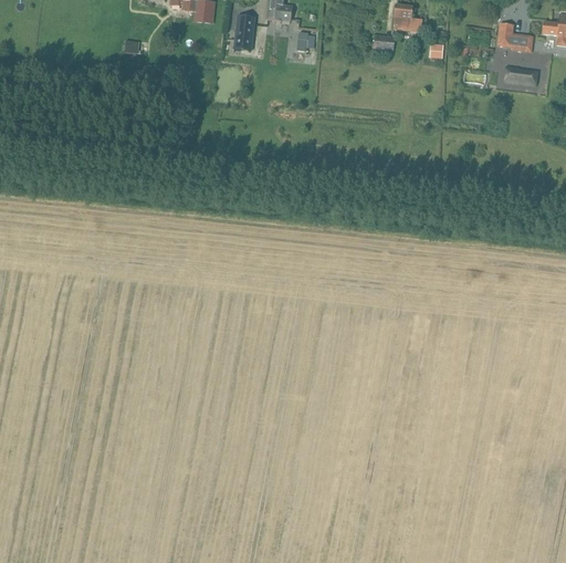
[(170,0),(170,4),(180,6),(181,3),(182,3),(181,9),(194,10),(195,0),(170,0)]
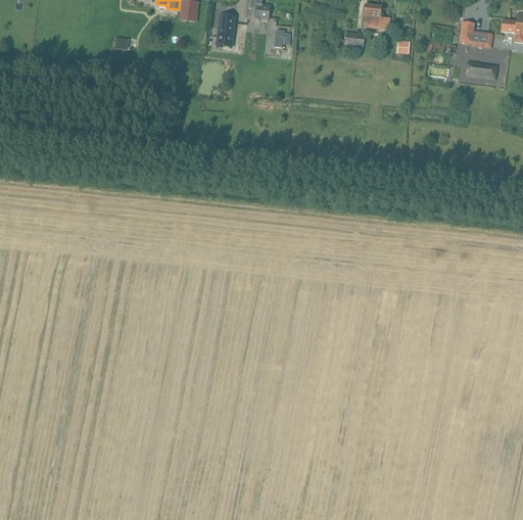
[(181,0),(179,19),(196,21),(198,0),(181,0)]
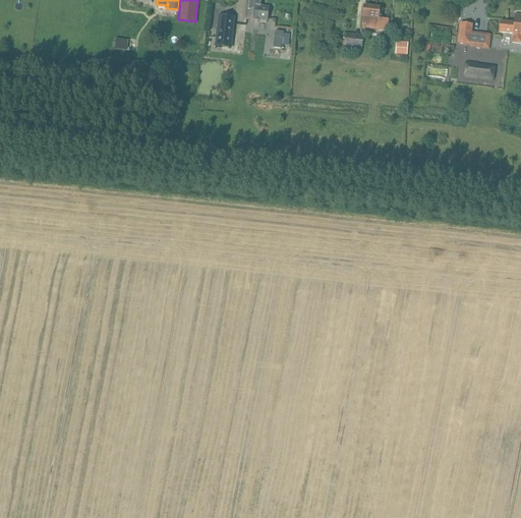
[(248,0),(246,17),(259,18),(259,17),(268,18),(269,5),(261,5),(262,0),(248,0)]
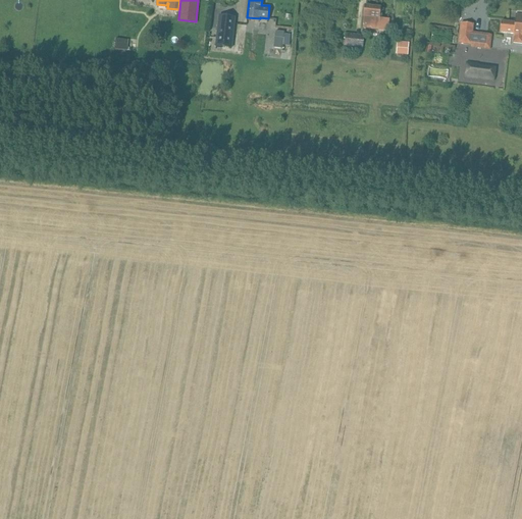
[(365,3),(362,27),(388,30),(389,17),(379,16),(381,5),(365,3)]
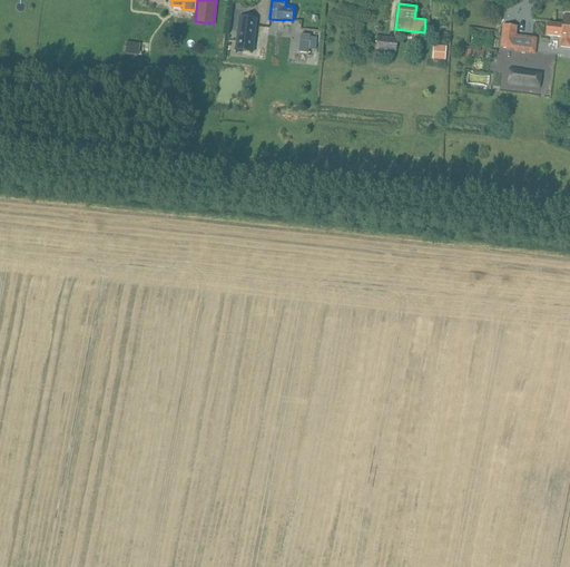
[(547,21),(546,32),(560,35),(560,39),(560,45),(569,45),(569,13),(562,13),(561,22),(547,21)]
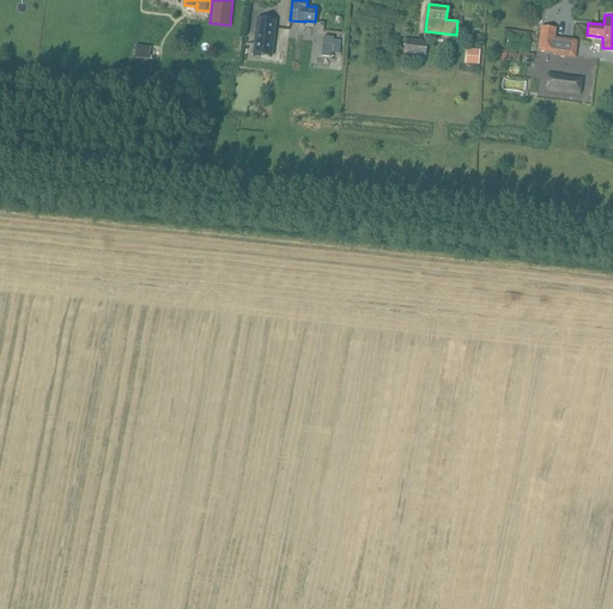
[(256,16),(252,53),(272,55),(277,18),(256,16)]
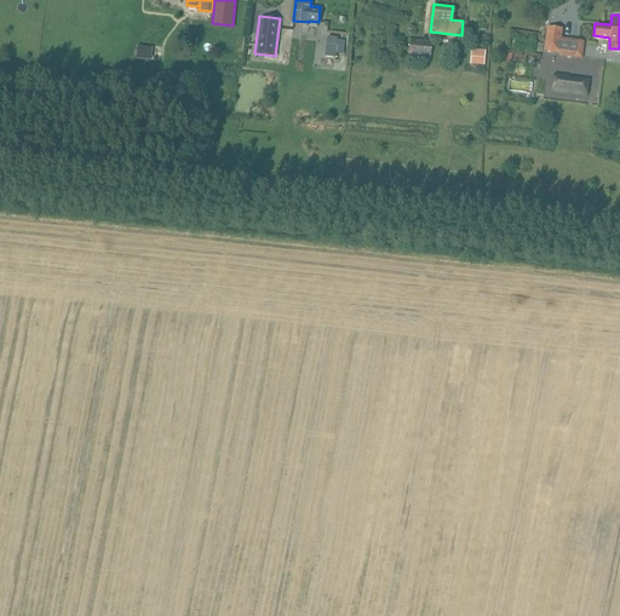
[(549,26),(545,50),(558,51),(558,53),(583,56),(584,39),(562,36),(563,27),(549,26)]
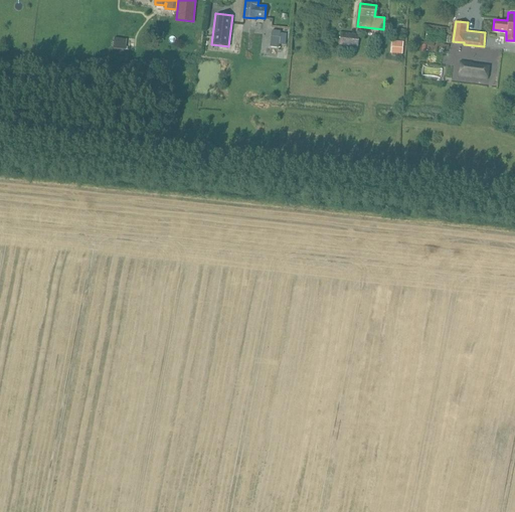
[(271,30),(270,45),(279,46),(279,43),(279,42),(285,43),(286,31),(280,31),(280,29),(272,28),(272,30),(271,30)]
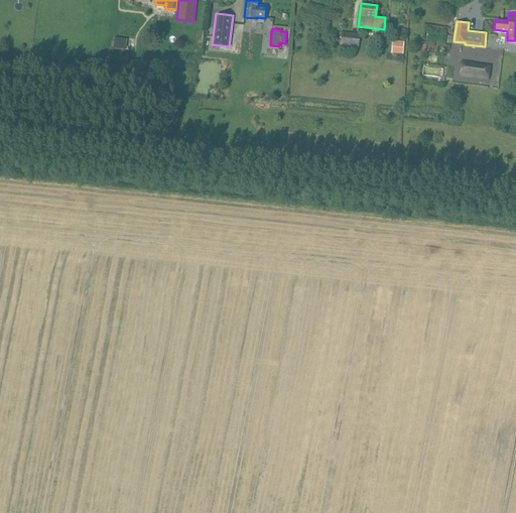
[(340,42),(359,44),(360,32),(342,30),(340,42)]
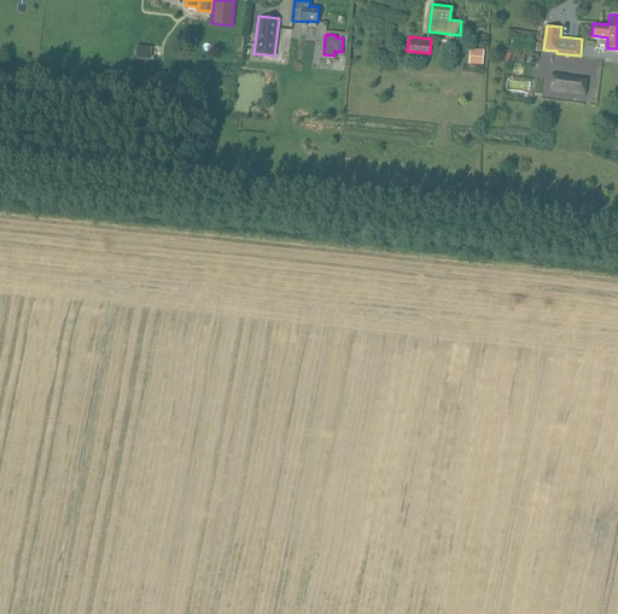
[(136,44),(135,56),(151,57),(152,45),(136,44)]
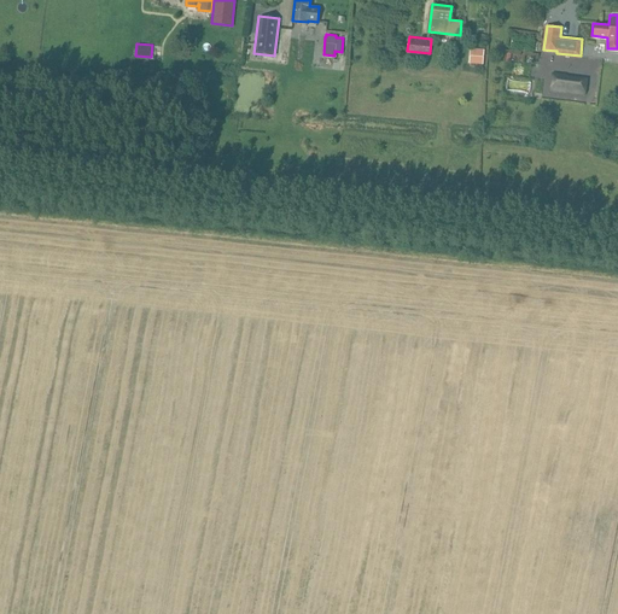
[(482,63),(483,48),(470,47),(468,62),(482,63)]
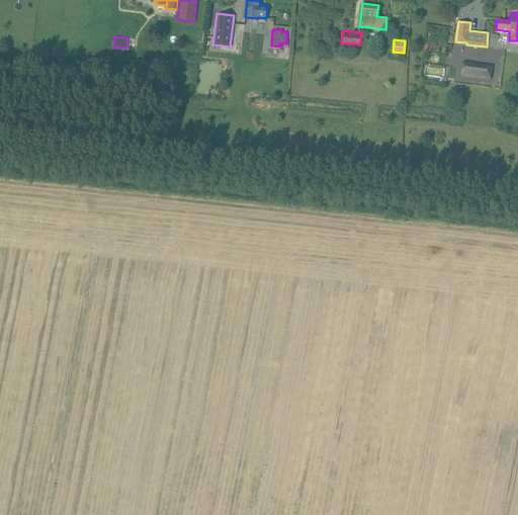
[(461,74),(472,75),(491,77),(492,65),(473,62),(462,61),(461,74)]
